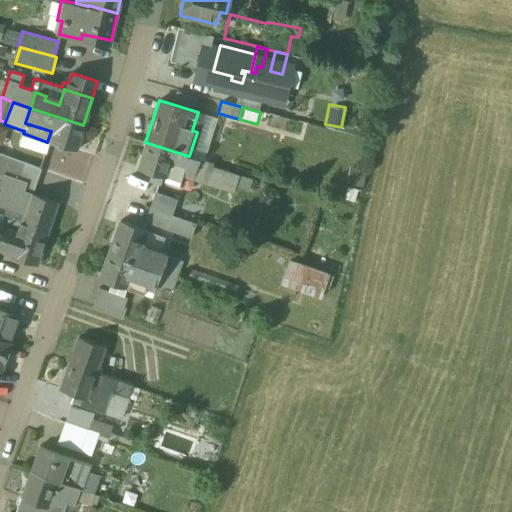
[(83,125),(30,108),(25,123),(51,131),(47,142),(75,150),(83,125)]
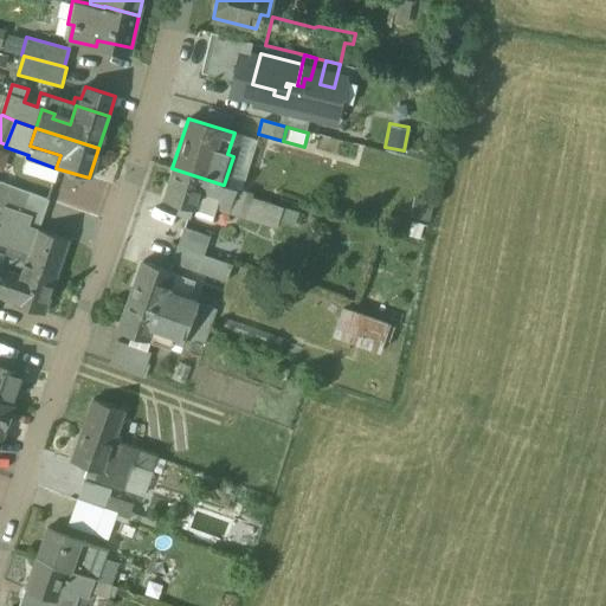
[(223,185),(172,168),(162,201),(195,211),(201,192),(219,198),(223,185)]
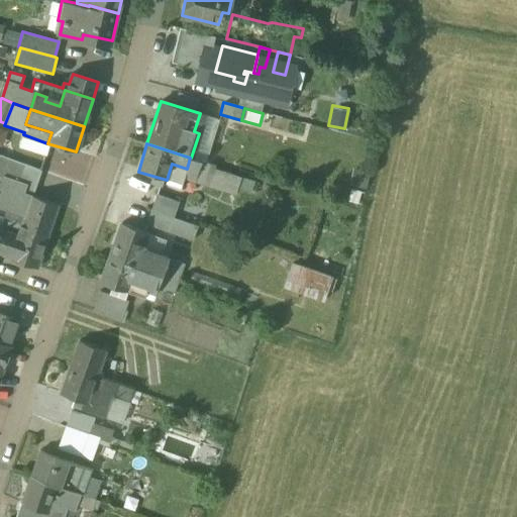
[(43,172),(0,156),(0,192),(1,193),(3,186),(0,185),(3,176),(27,185),(24,193),(34,196),(43,172)]
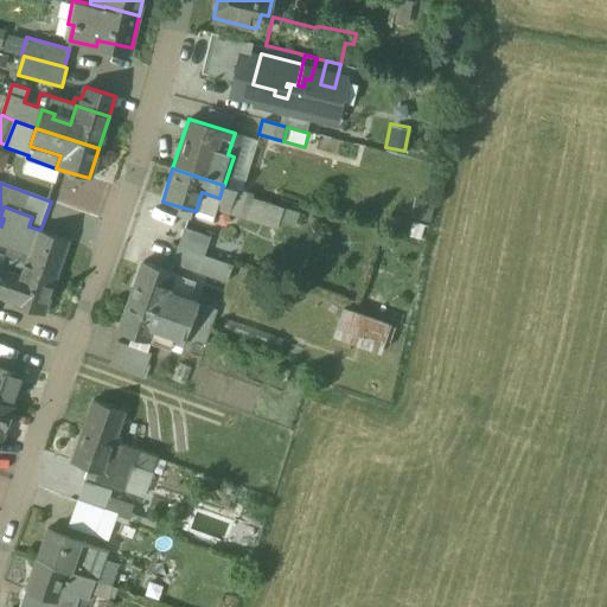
[(224,185),(223,185),(219,198),(216,210),(228,213),(235,189),(224,185)]
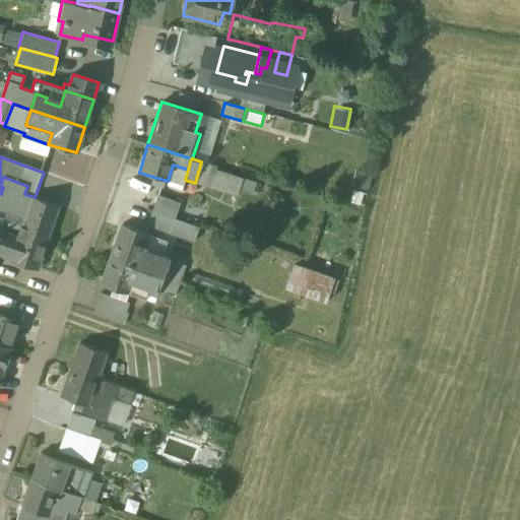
[(217,167),(201,161),(195,183),(237,196),(243,179),(216,171),(217,167)]
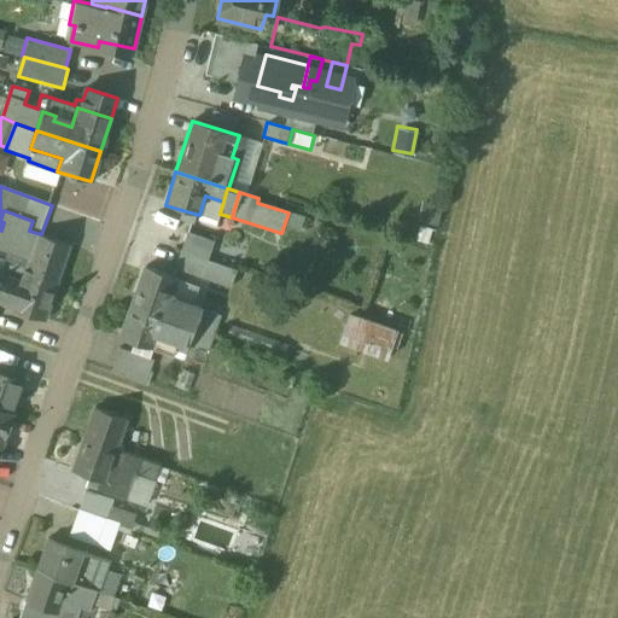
[(420,200),(419,217),(437,220),(439,203),(420,200)]
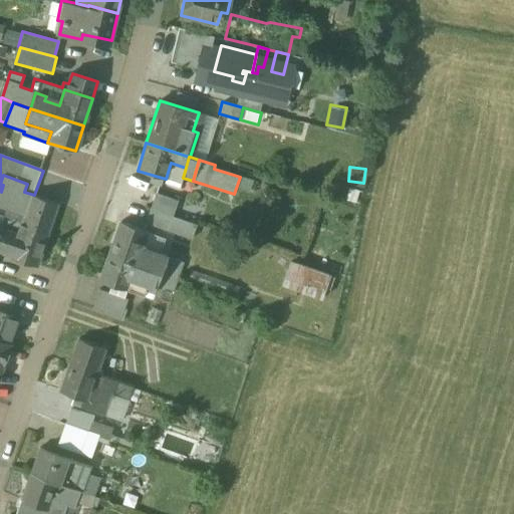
[(34,195),(24,192),(27,184),(3,175),(0,184),(3,185),(1,192),(0,193),(0,208),(7,211),(4,218),(10,221),(47,234),(48,234),(59,204),(34,195)]
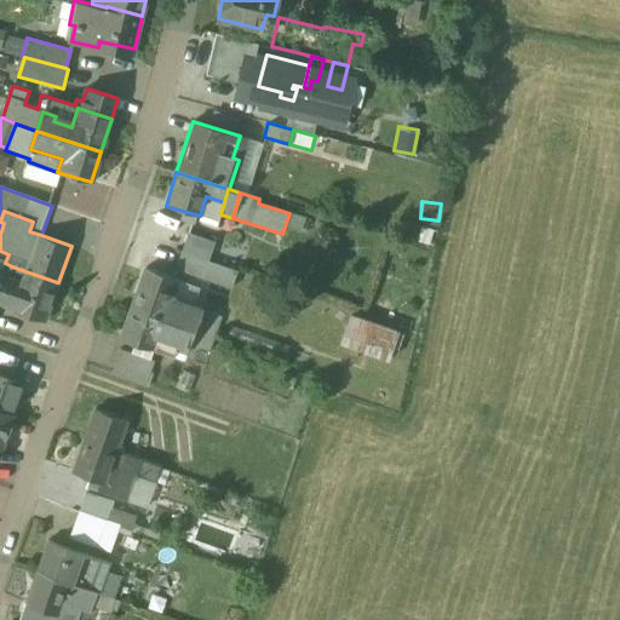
[(214,244),(187,234),(182,251),(208,260),(214,244)]
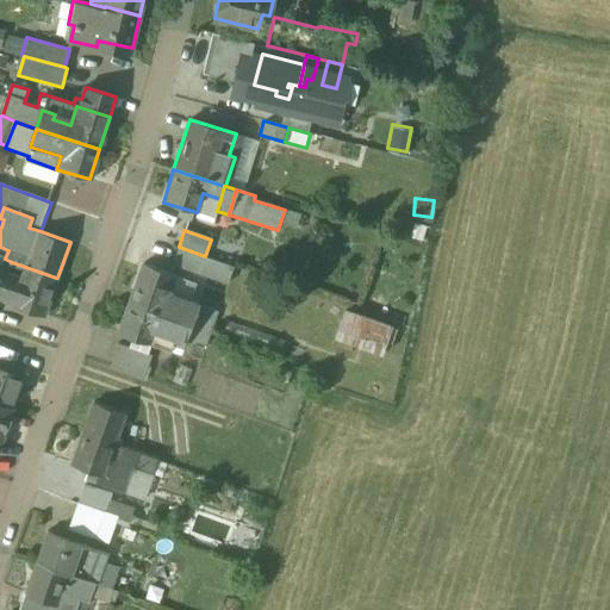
[(205,256),(179,247),(172,265),(199,274),(205,256)]
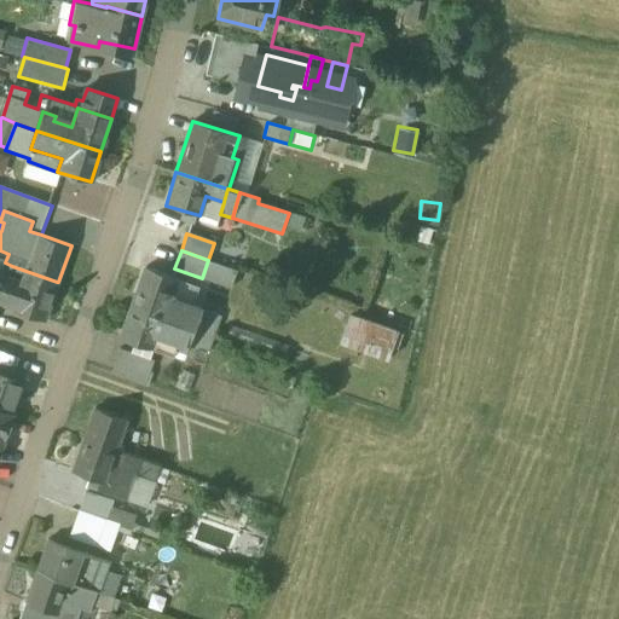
[(237,271),(208,260),(202,278),(231,288),(237,271)]
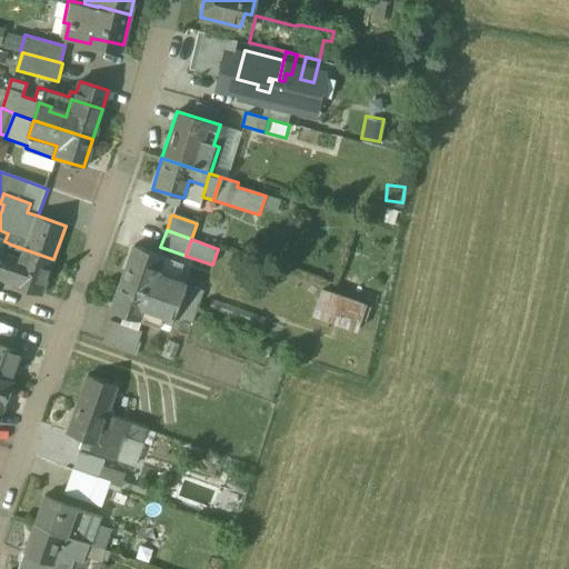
[(52,259),(11,245),(9,251),(2,249),(0,253),(19,261),(11,281),(11,283),(40,293),(52,259)]
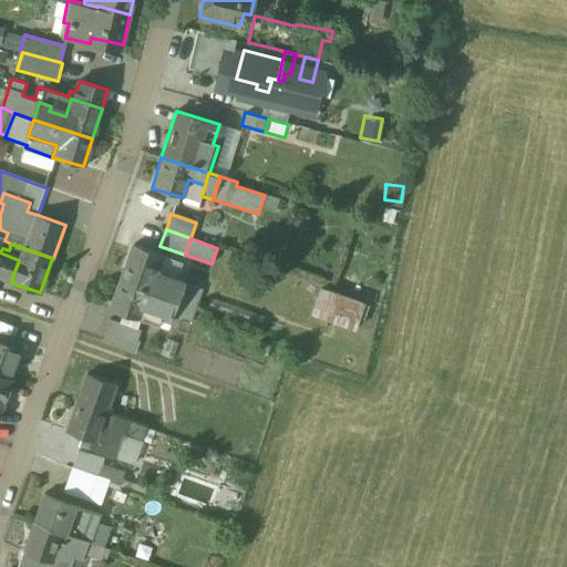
[(132,246),(120,281),(178,302),(185,282),(176,280),(174,286),(154,279),(162,256),(132,246)]
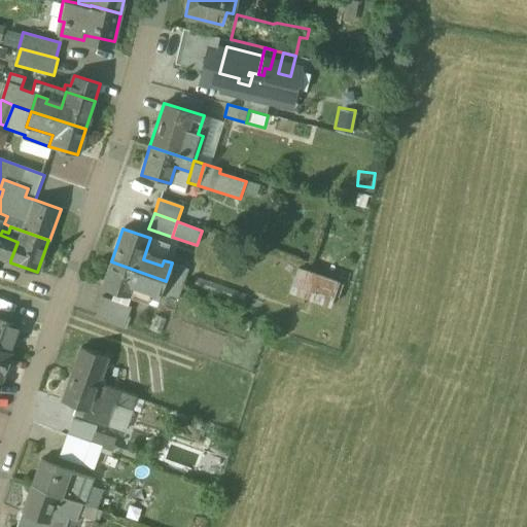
[(0,235),(0,256),(10,260),(18,242),(0,235)]
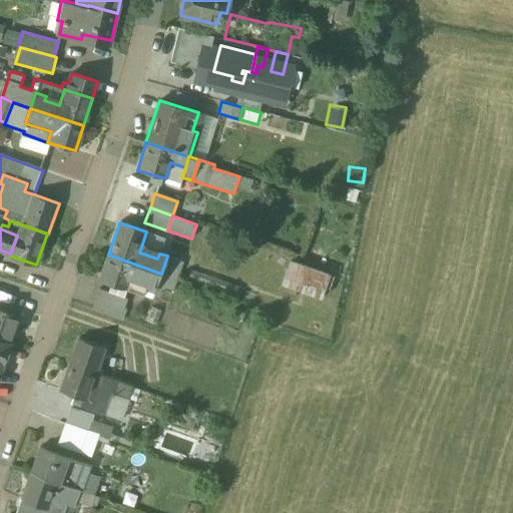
[(161,274),(108,254),(99,281),(126,290),(131,275),(145,280),(144,284),(156,288),(161,274)]
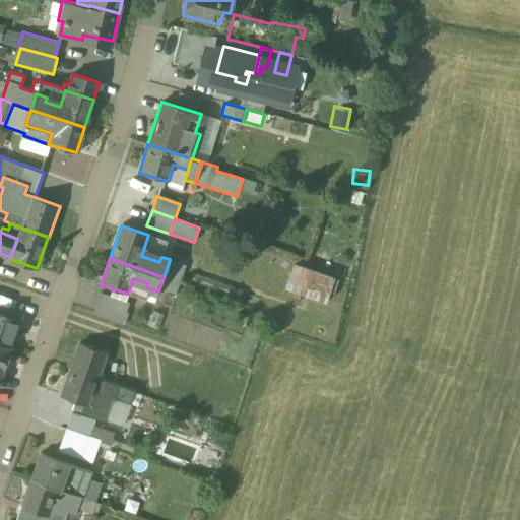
[(187,265),(170,259),(164,277),(181,282),(187,265)]
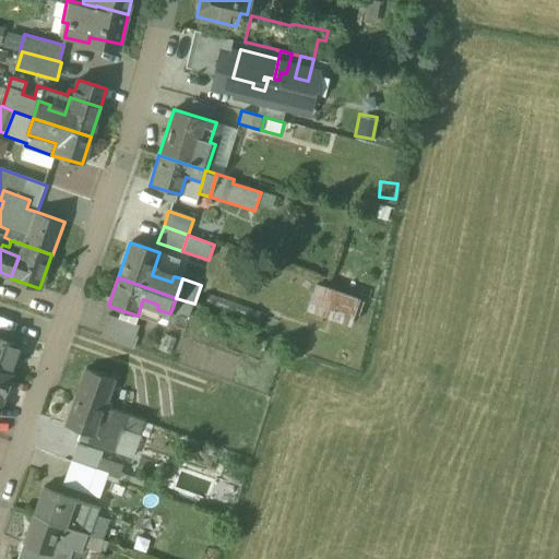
[(359,300),(317,285),(308,310),(351,325),(359,300)]
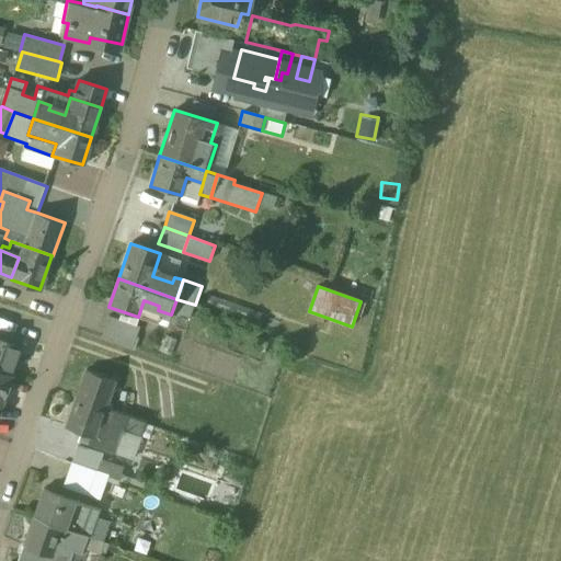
[(262,313),(208,296),(204,307),(259,325),(262,313)]
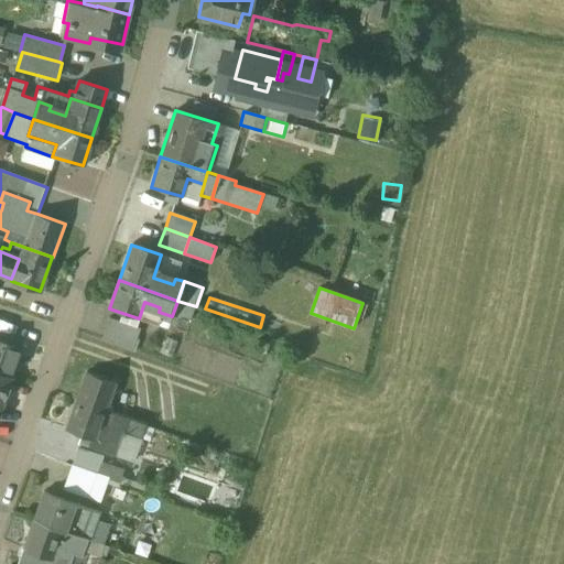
[(196,306),(177,301),(172,316),(191,323),(196,306)]
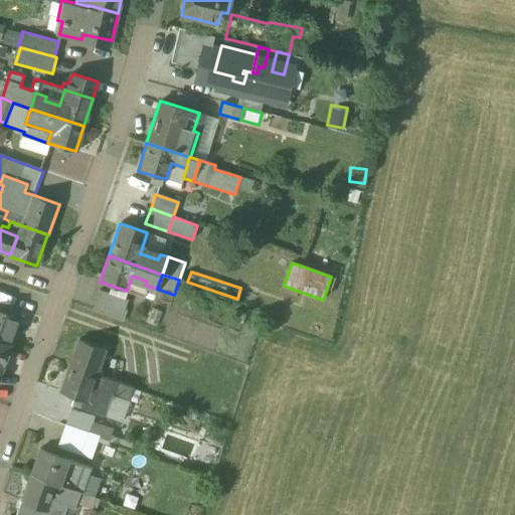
[(146,281),(132,276),(127,291),(153,300),(157,289),(145,285),(146,281)]
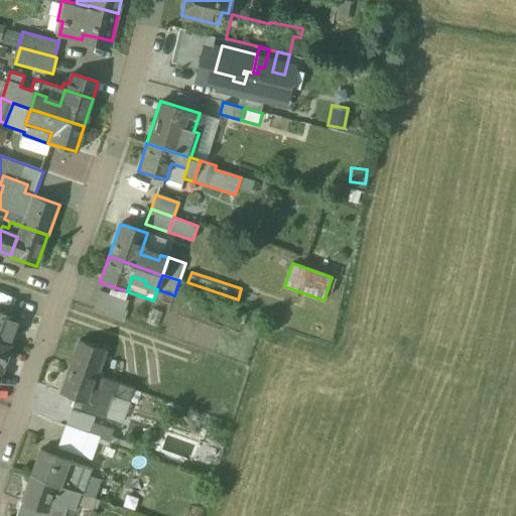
[(128,300),(100,291),(93,310),(121,320),(128,300)]
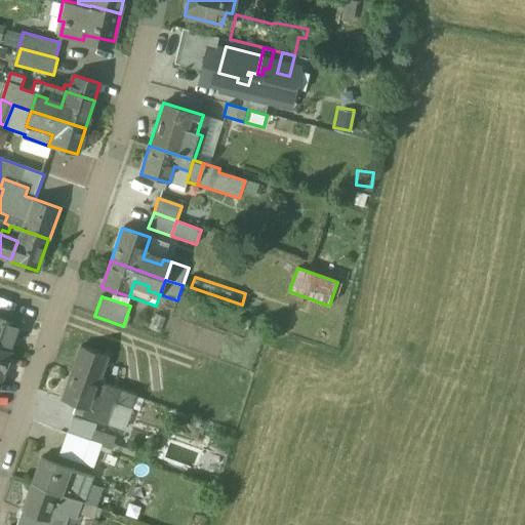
[(17,325),(0,318),(0,347),(8,351),(17,325)]
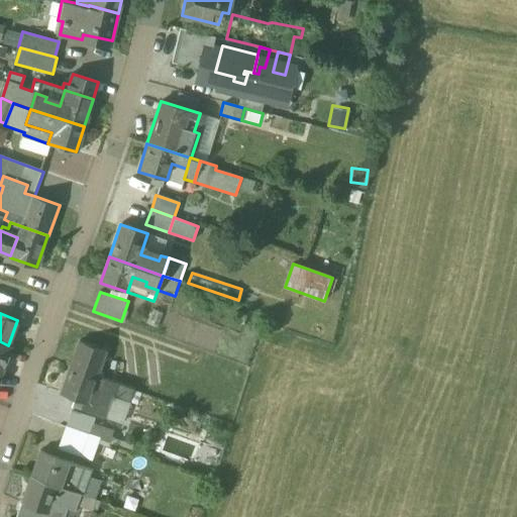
[(0,369),(8,345),(0,341),(0,369)]
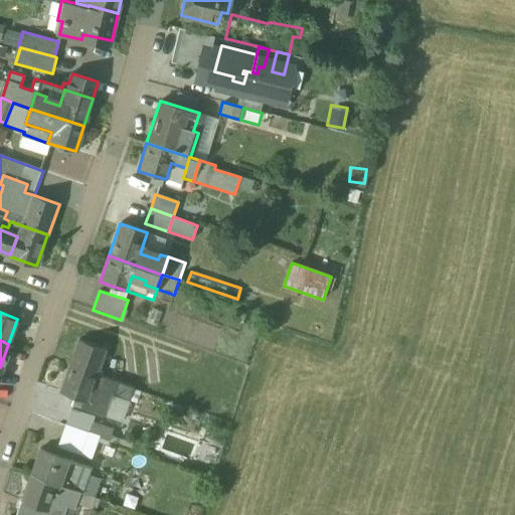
[(106,350),(78,340),(69,364),(97,374),(106,350)]
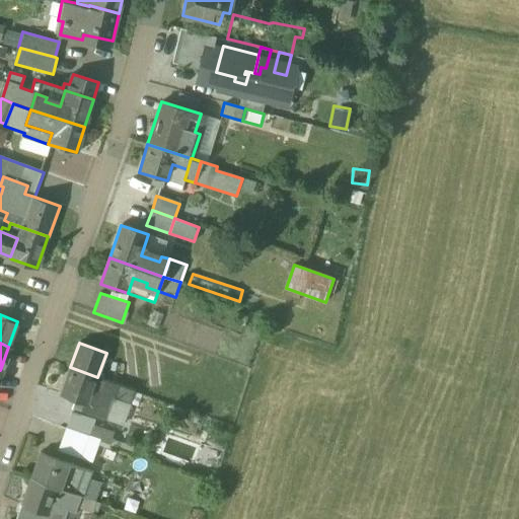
[(97,377),(70,367),(60,394),(86,404),(87,404),(97,377)]
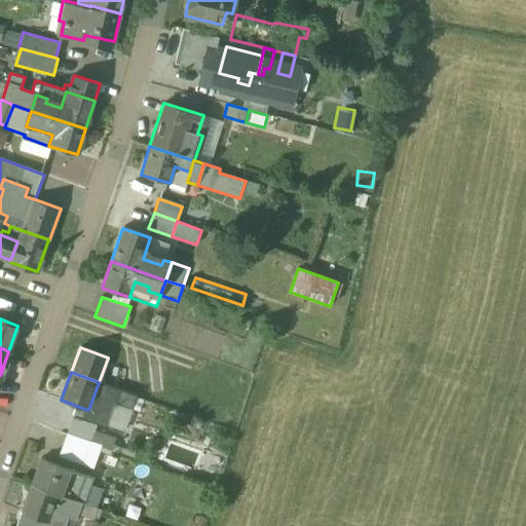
[(137,397),(99,382),(88,410),(87,410),(84,418),(106,426),(110,415),(127,421),(137,397)]
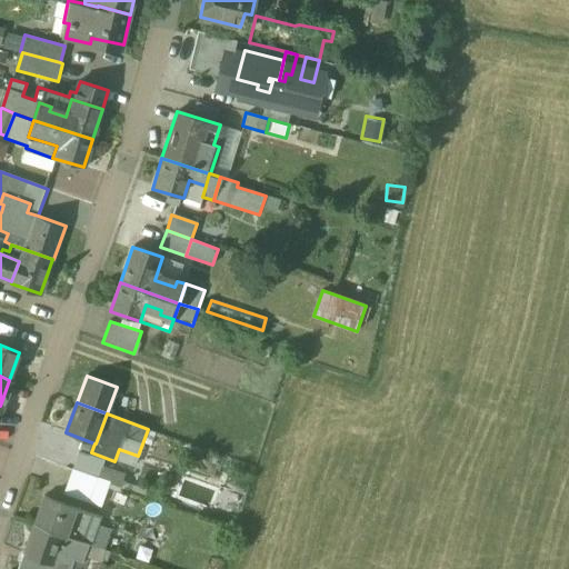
[(101,467),(77,458),(72,469),(97,478),(101,467)]
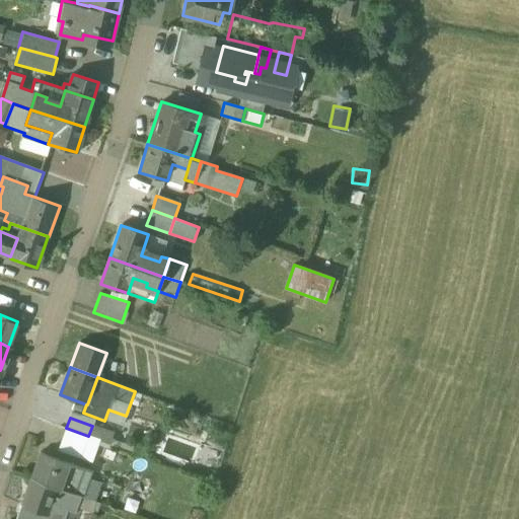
[(114,434),(92,426),(88,436),(96,439),(109,444),(114,434)]
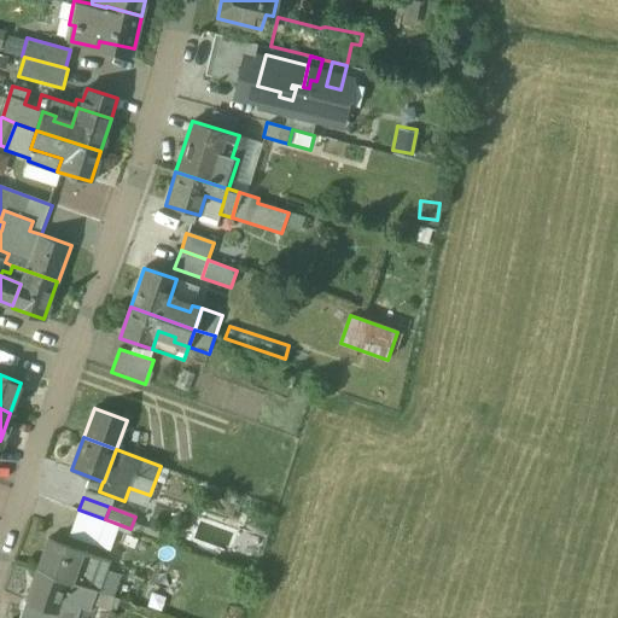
[(105,519),(79,509),(71,531),(108,544),(115,523),(105,519)]
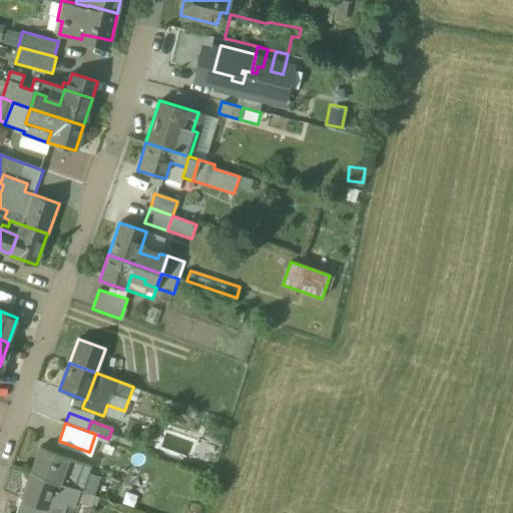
[(90,464),(39,445),(30,471),(32,472),(59,482),(80,490),(81,490),(90,464)]
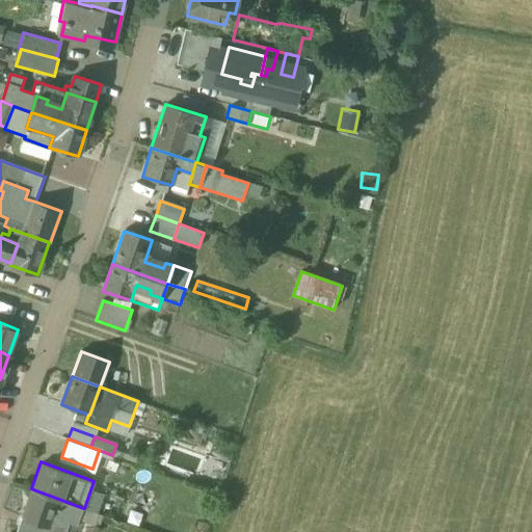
[(33,489),(23,519),(48,528),(51,529),(56,515),(61,500),(33,489)]
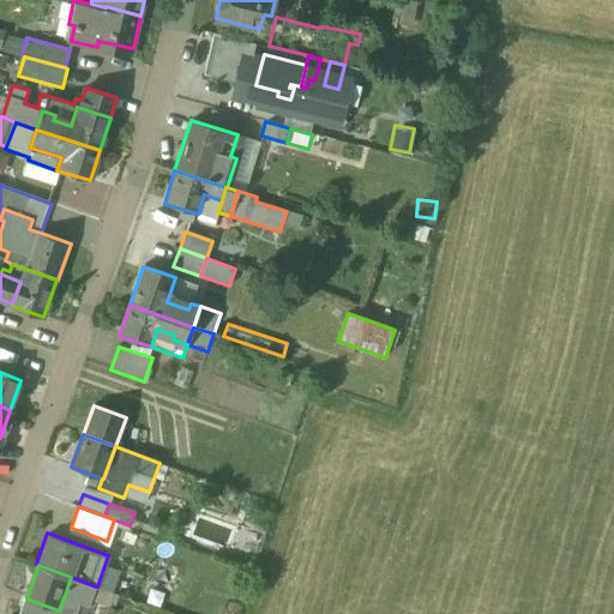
[(96,587),(71,577),(65,595),(89,605),(96,587)]
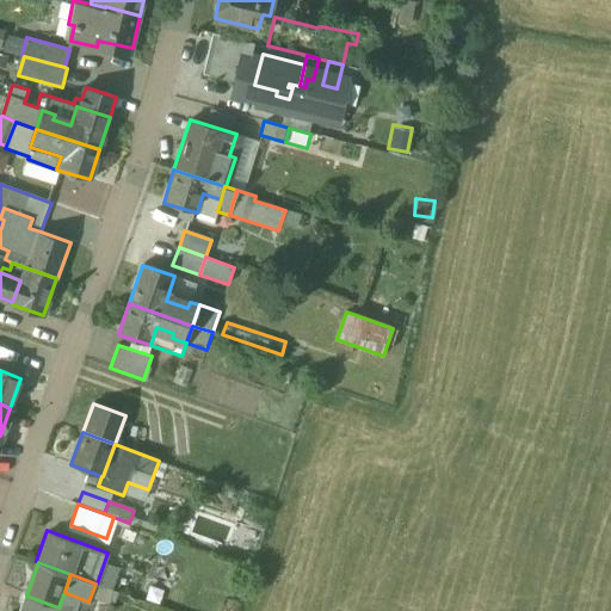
[(88,602),(65,592),(59,608),(55,606),(53,610),(71,610),(75,599),(88,604),(88,602)]
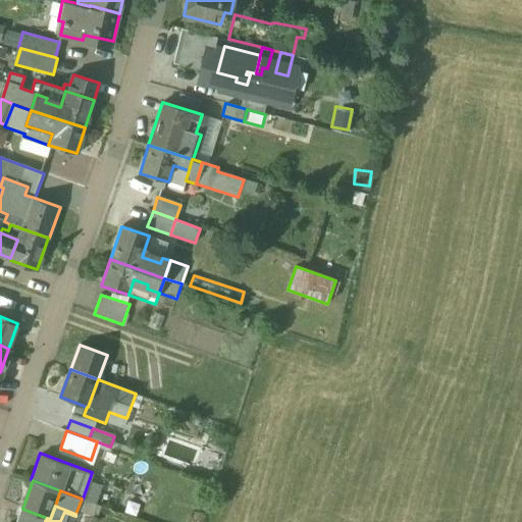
[(45,521),(47,518),(22,509),(17,521),(45,521)]
